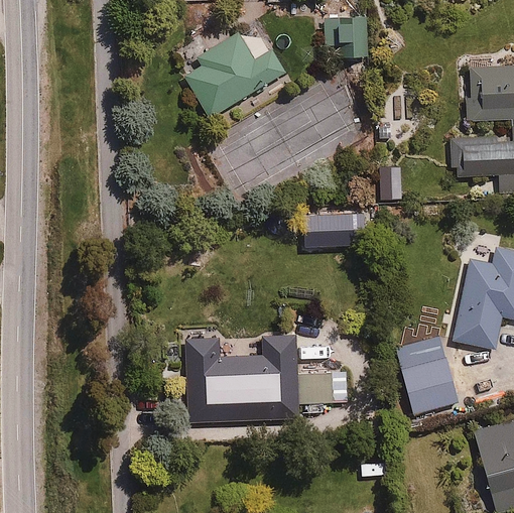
[(369,17),(320,16),(320,60),(369,61),(369,17)]
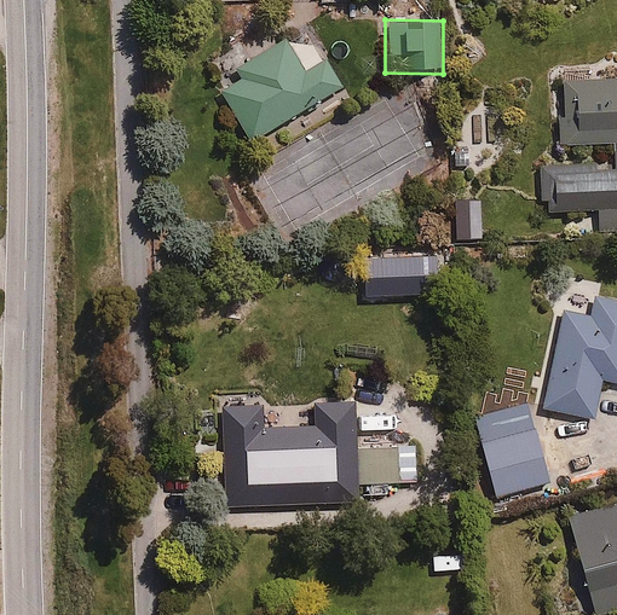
[(315,42),(280,38),(234,67),(238,73),(219,85),(254,140),(341,87),(315,42)]
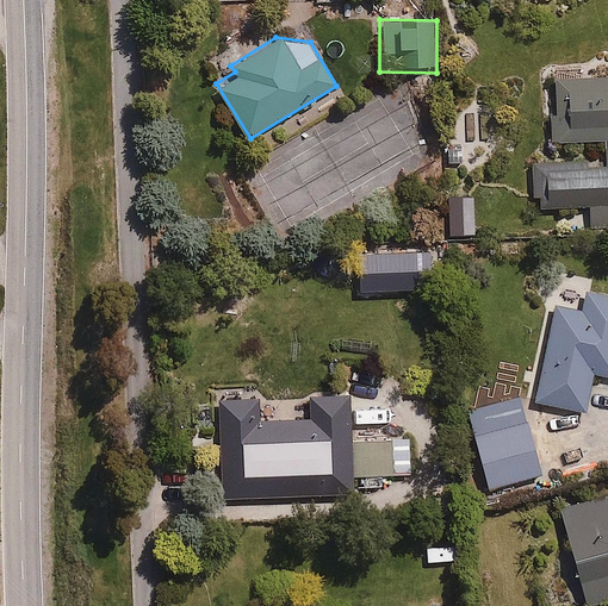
[(607,73),(546,74),(547,141),(607,139),(607,162),(535,163),(537,206),(588,205),(589,229),(607,229),(607,73)]
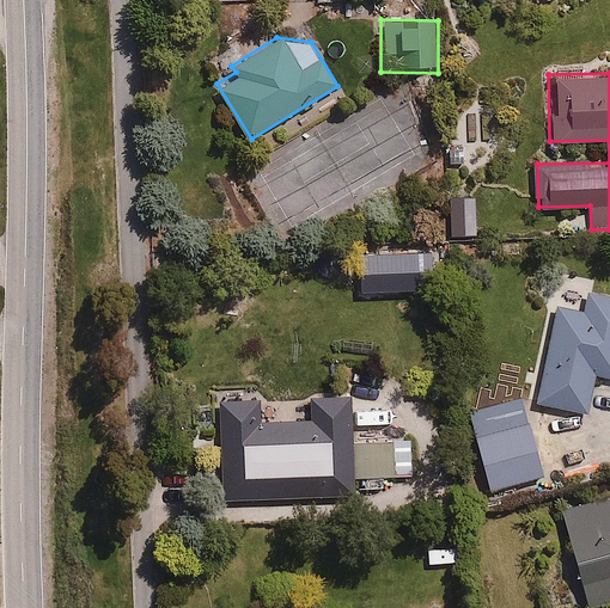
[(579,311),(559,306),(537,404),(586,415),(596,375),(609,378),(609,298),(583,292),(579,311)]
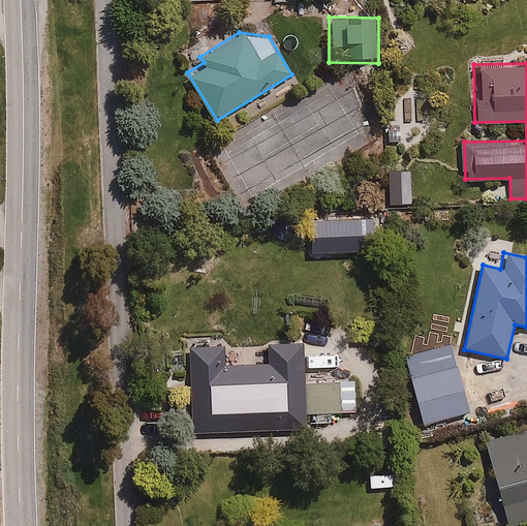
[(448,339),(402,353),(424,426),(470,411),(448,339)]
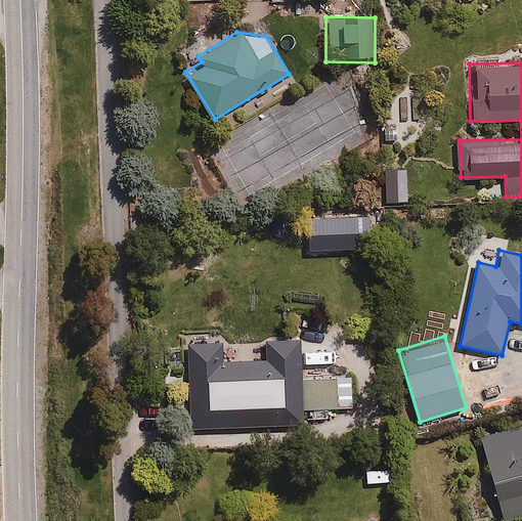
[(303,423),(303,409),(352,408),(351,377),(302,378),(302,365),(262,365),(262,387),(227,387),(226,366),(188,366),(190,425),(303,423)]
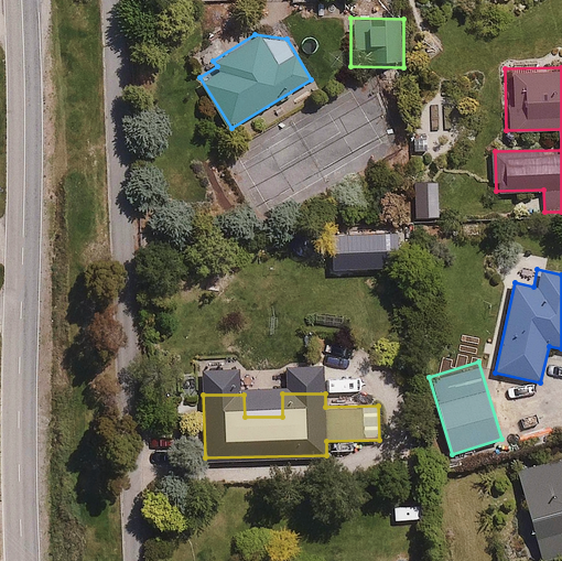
[(561,454),(516,468),(542,558),(561,552),(561,454)]
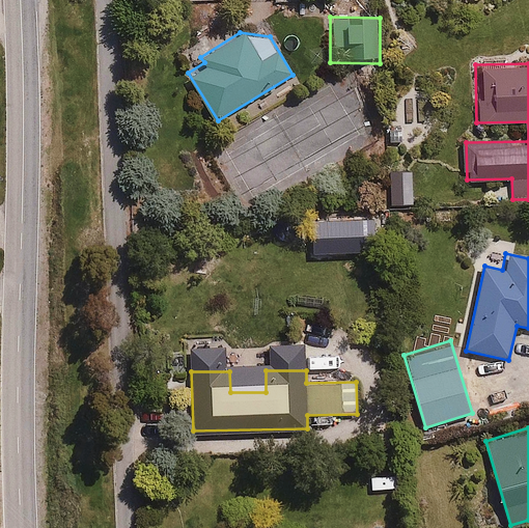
[(370,472),(370,491),(397,490),(396,471),(370,472)]
